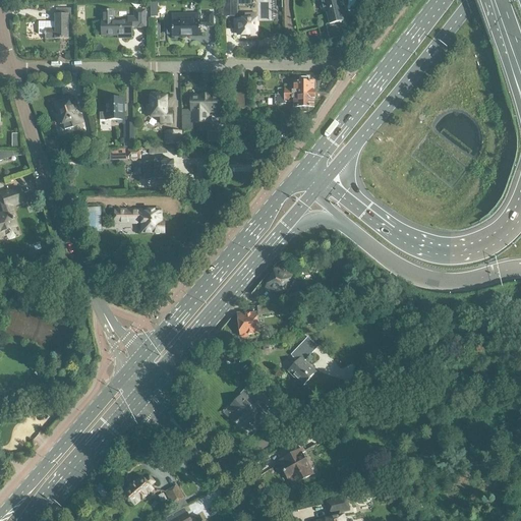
[(237,16),(236,0),(223,0),(224,17),(237,16)]
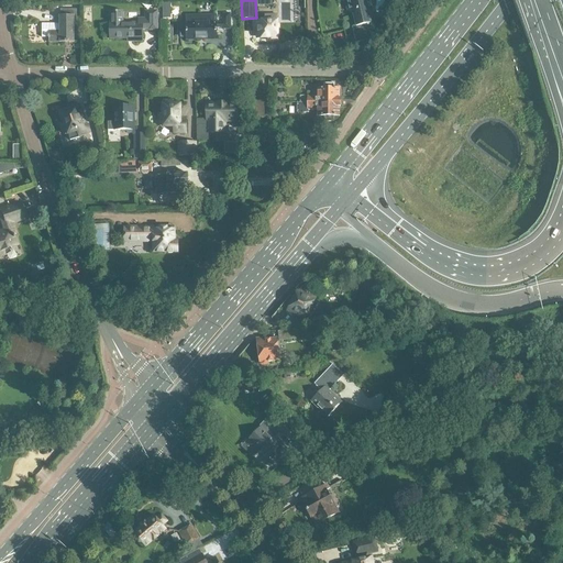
[(354,14),(356,26),(352,28),(356,44),(373,40),(371,33),(374,30),(372,23),(366,0),(346,0),(345,0),(348,10),(354,14)]
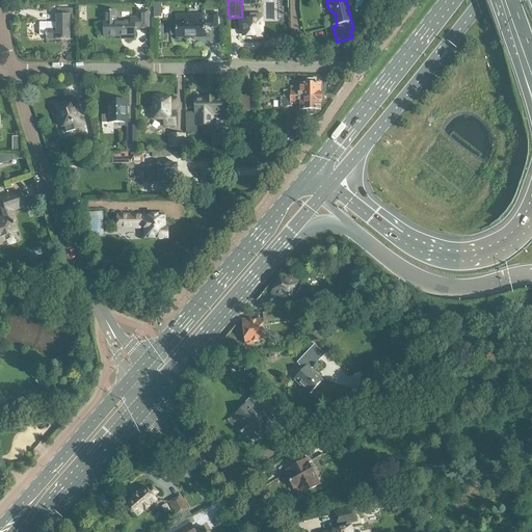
[(104,22),(104,36),(125,35),(125,40),(135,40),(135,28),(140,28),(140,29),(150,29),(150,9),(137,9),(137,17),(130,17),(130,23),(116,23),(116,10),(105,10),(104,22)]
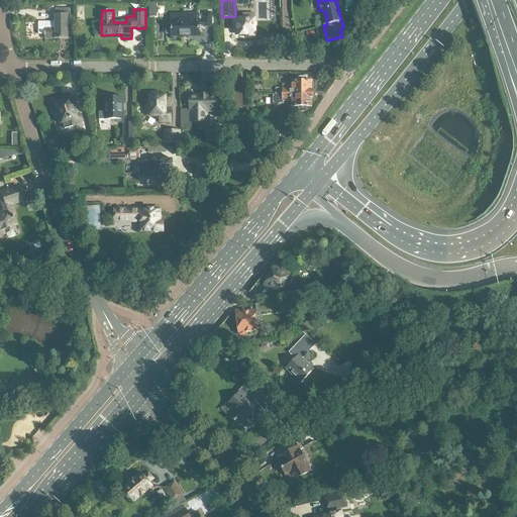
[(172,21),(172,22),(172,34),(172,36),(200,36),(199,25),(206,25),(206,26),(213,26),(213,12),(206,12),(206,21),(200,21),(199,13),(171,14),(171,21),(172,21)]
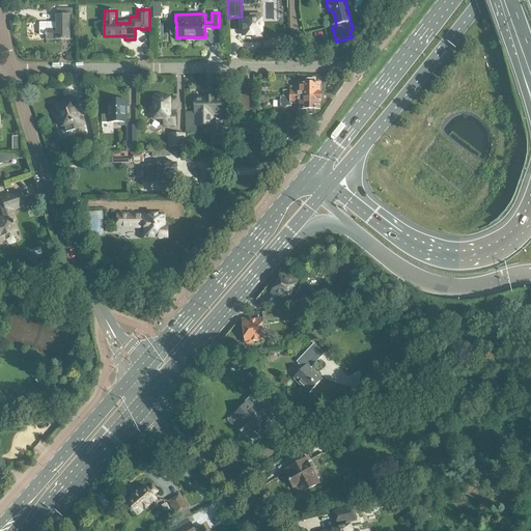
[(249,20),(240,20),(241,27),(243,27),(243,36),(250,36),(250,38),(261,38),(260,15),(249,16),(249,20)]
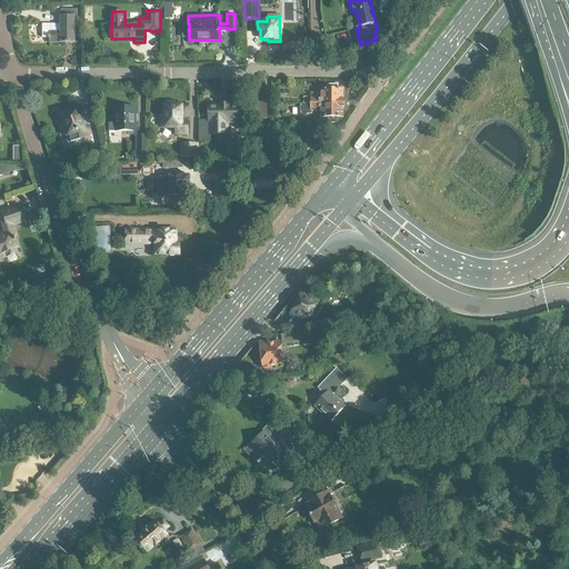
[(49,38),(49,43),(75,43),(75,17),(60,17),(60,25),(41,25),(42,39),(49,38)]
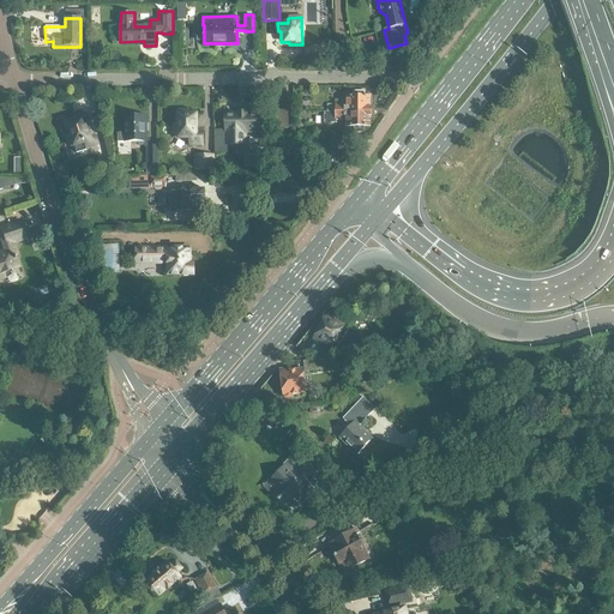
[(329,113),(365,114),(371,114),(371,98),(365,98),(365,92),(354,92),(354,98),(347,97),(347,106),(327,104),(329,113)]
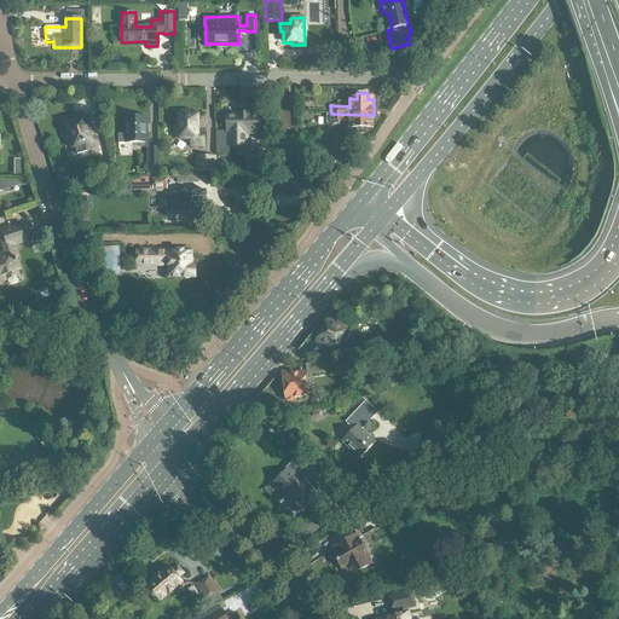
[(68,139),(71,149),(74,148),(76,155),(87,152),(86,149),(97,145),(94,138),(91,139),(84,120),(82,113),(74,115),(76,122),(67,125),(71,138),(68,139)]
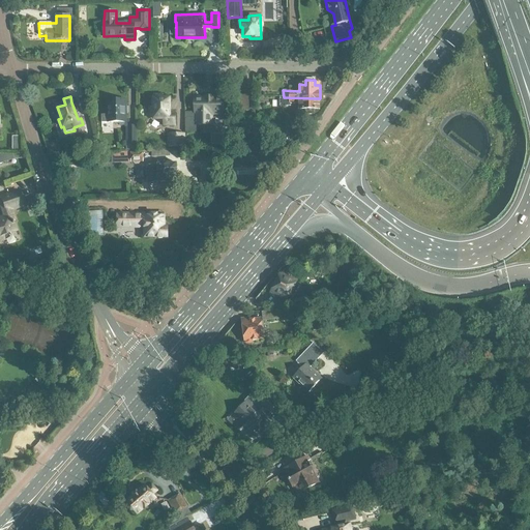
[(163,119),(163,125),(176,124),(176,115),(170,115),(169,99),(164,99),(164,96),(153,97),(153,108),(151,108),(151,119),(163,119)]
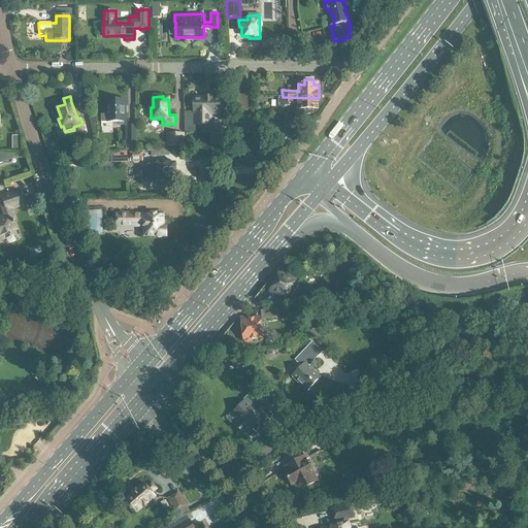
[(185,111),(185,132),(196,132),(196,125),(212,125),(212,117),(212,116),(213,116),(224,114),(224,97),(194,96),(195,112),(191,112),(191,111),(185,111)]
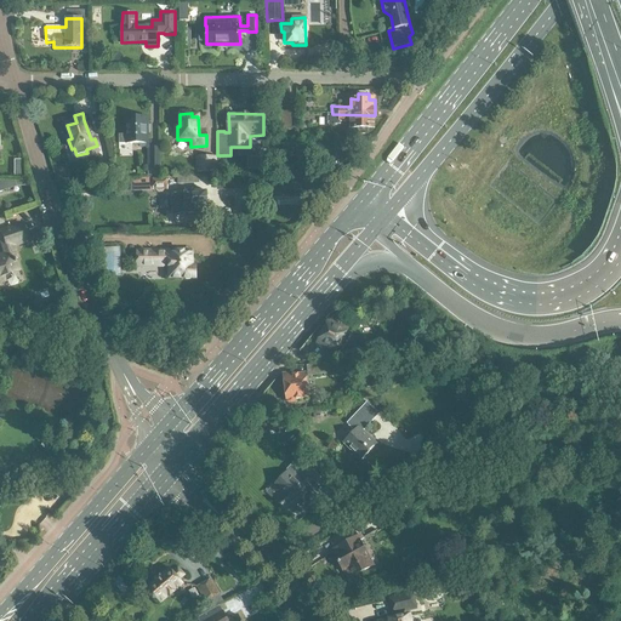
[(280,114),(280,130),(291,130),(291,114),(280,114)]
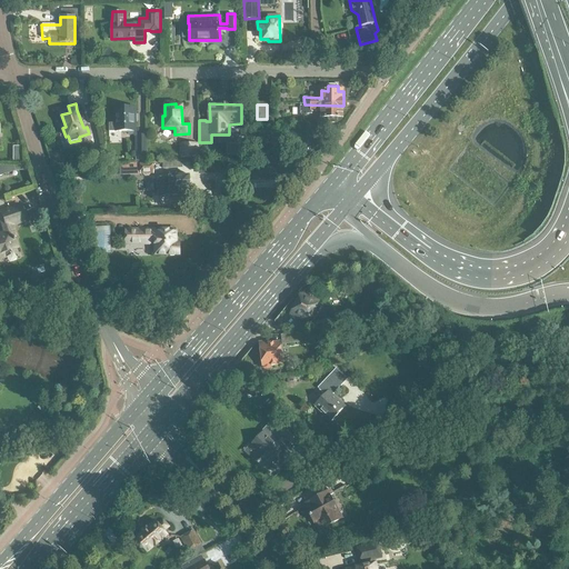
[(343,119),(343,106),(338,106),(305,105),(300,105),(300,115),(312,115),(312,111),(321,111),(321,118),(328,118),(328,123),(337,123),(337,119),(343,119)]
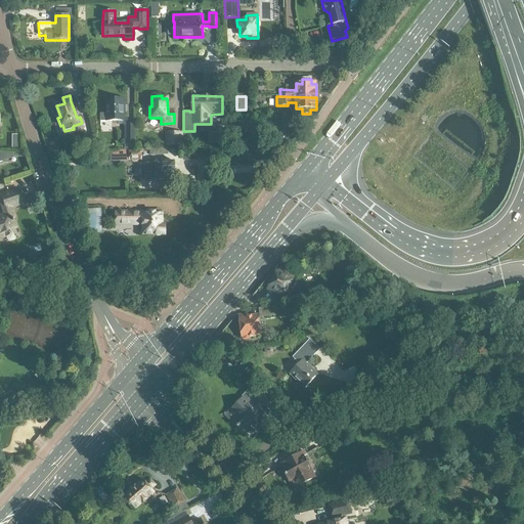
[(124,126),(125,149),(135,148),(135,125),(127,125),(125,122),(125,99),(106,99),(106,114),(100,114),(100,122),(113,122),(113,123),(118,123),(119,125),(123,125),(124,126)]
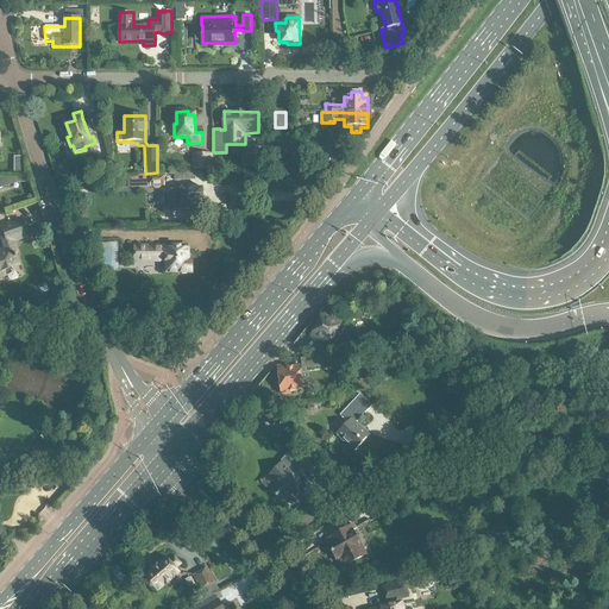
[(193,170),(213,169),(213,162),(213,158),(213,154),(193,154),(193,170)]
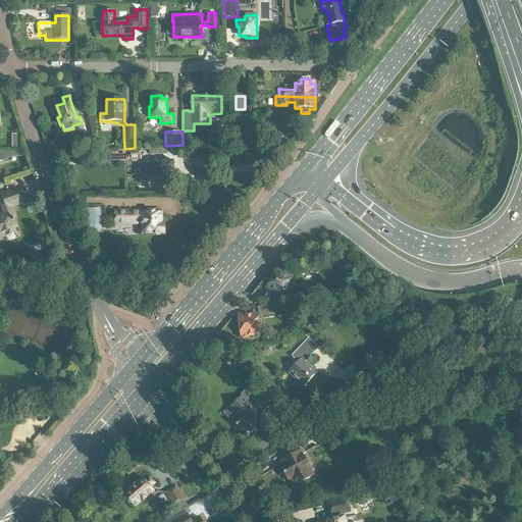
[(112,161),(132,160),(133,162),(137,162),(138,160),(142,160),(141,149),(112,150),(112,161)]
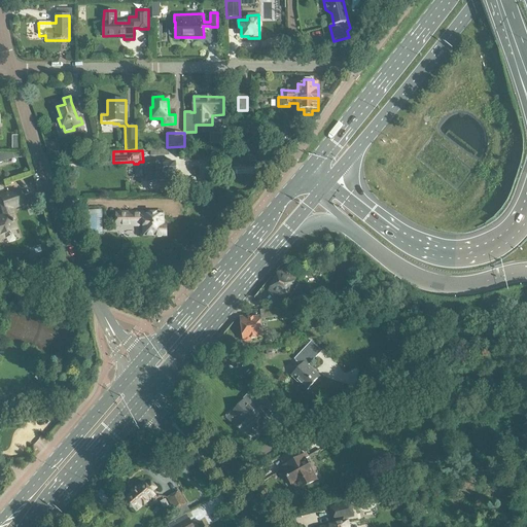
[(145,164),(146,182),(177,181),(176,163),(145,164)]
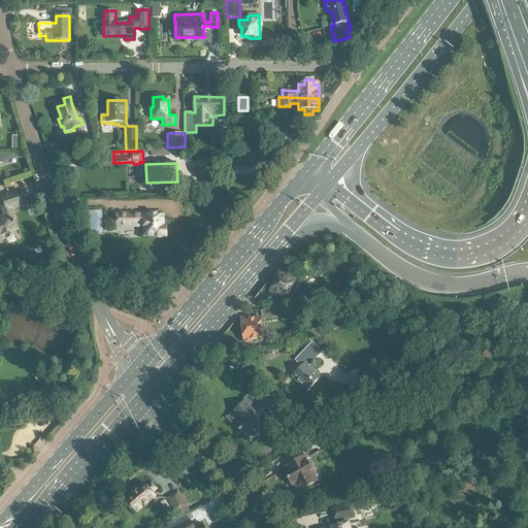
[(10,209),(23,205),(18,191),(0,196),(0,202),(4,217),(0,218),(0,239),(3,238),(2,235),(15,230),(12,221),(14,221),(10,209)]
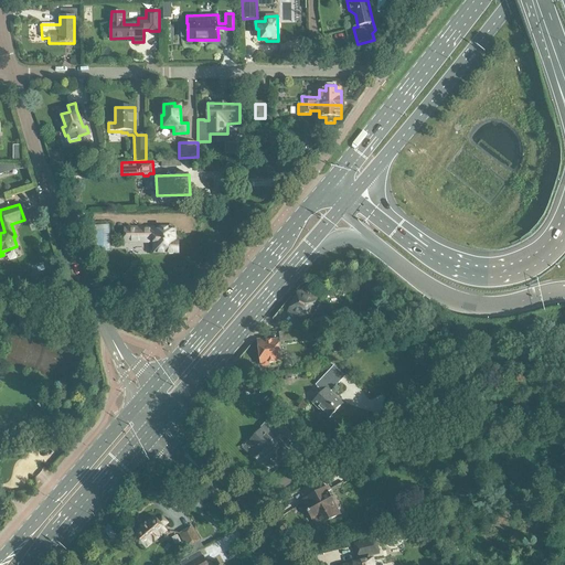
[(110,252),(108,225),(95,226),(97,252),(110,252)]
